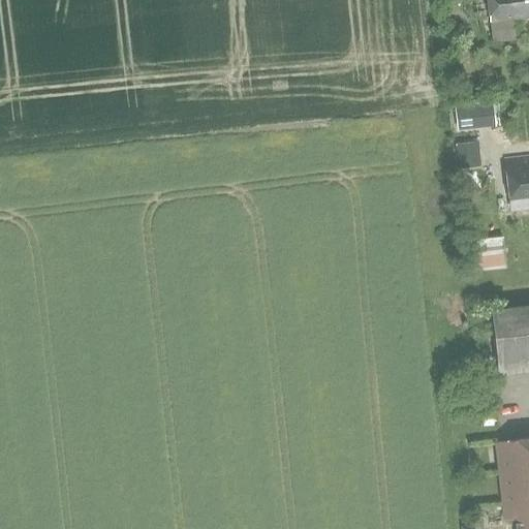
[(528,0),(496,0),(499,31),(528,27),(528,0)]
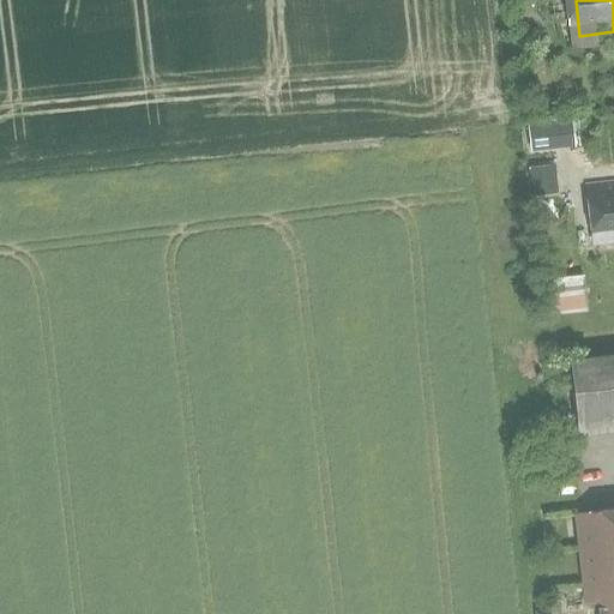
[(528,149),(575,146),(572,119),(527,121),(528,149)]
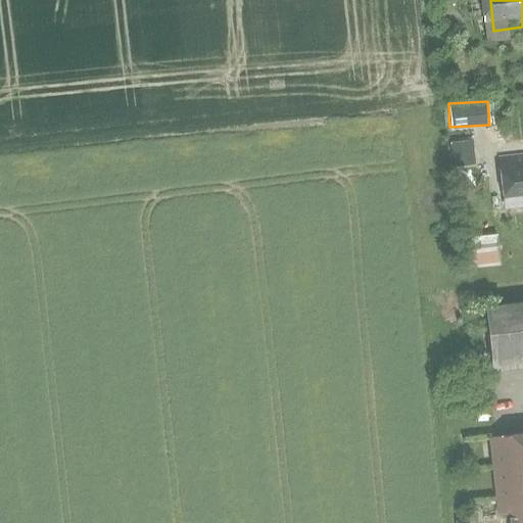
[(450,139),(453,164),(474,163),(473,138),(450,139)]
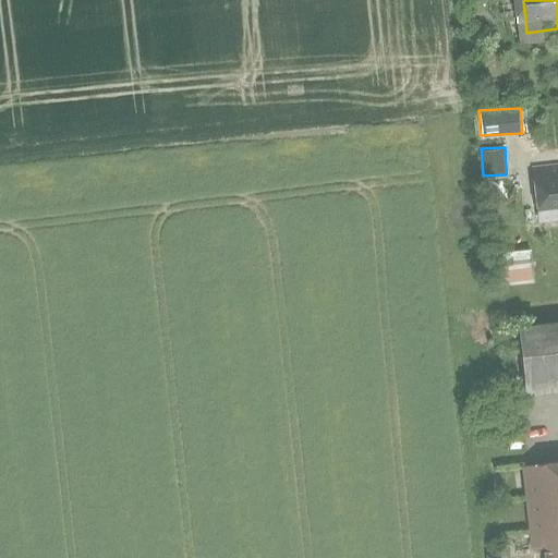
[(557,181),(543,183),(544,215),(557,214),(557,181)]
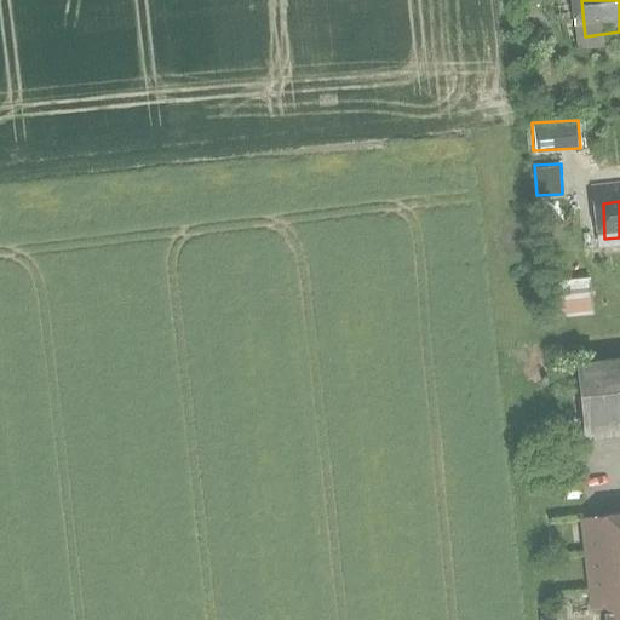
[(552,280),(554,314),(591,313),(589,277),(552,280)]
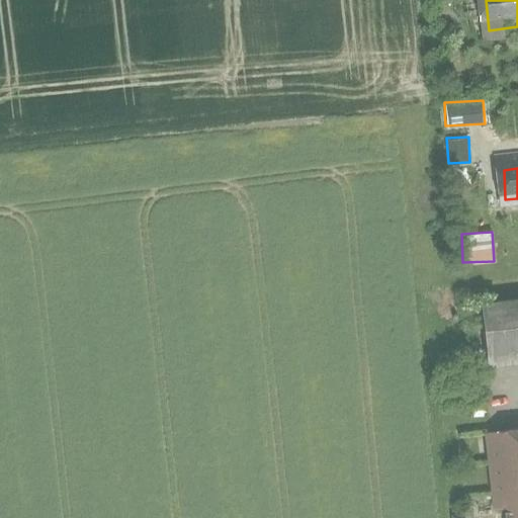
[(517,306),(490,309),(494,353),(517,350),(517,306)]
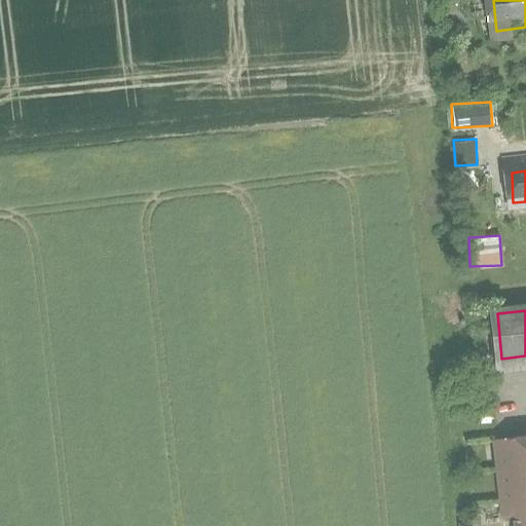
[(525,525),(525,443),(502,446),(511,521),(524,520),(523,525),(525,525)]
